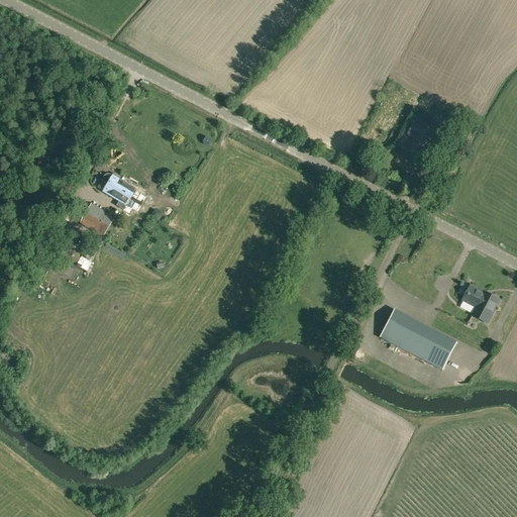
[(421,156),(431,135),(412,125),(407,134),(414,138),(409,149),(421,156)]
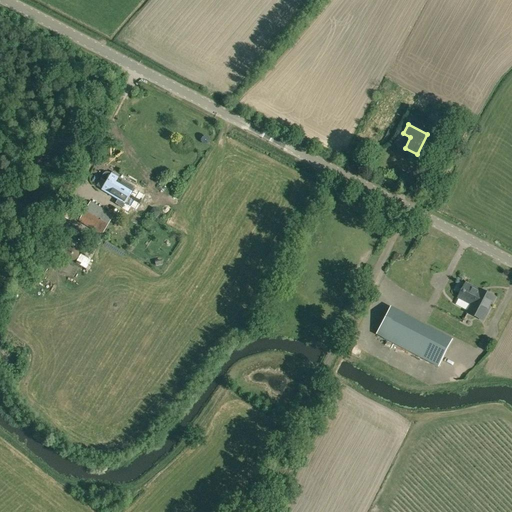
[(117,178),(119,176),(113,172),(112,174),(111,174),(109,173),(107,173),(105,173),(103,175),(100,179),(106,182),(102,189),(113,196),(117,188),(113,186),(118,178),(117,178)]
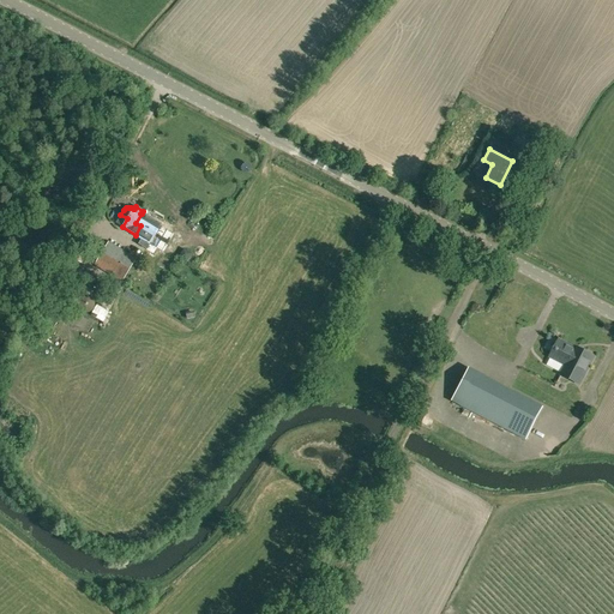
[(161,226),(142,214),(136,223),(140,226),(136,235),(142,239),(138,246),(146,251),(149,247),(150,247),(151,246),(154,247),(160,238),(155,235),(161,226)]
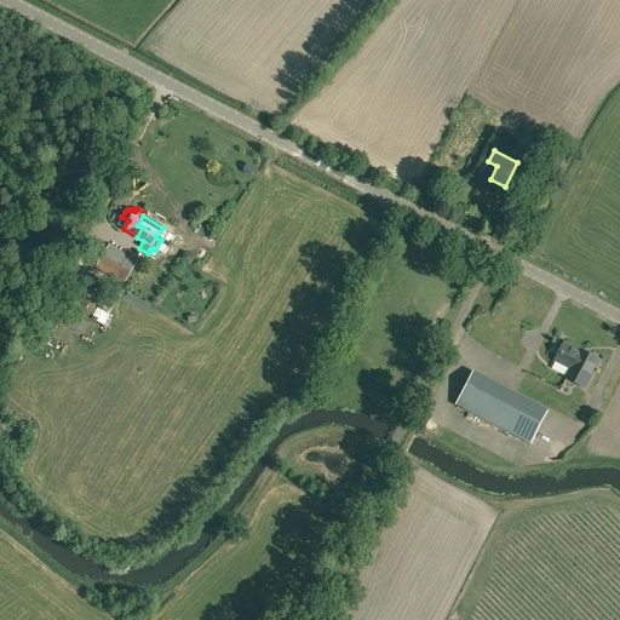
[(84,242),(95,223),(85,217),(74,237),(84,242)]
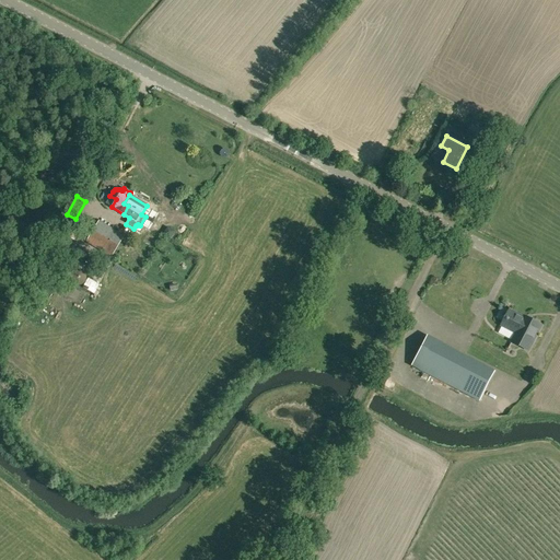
[(111,257),(124,236),(98,221),(85,242),(111,257)]
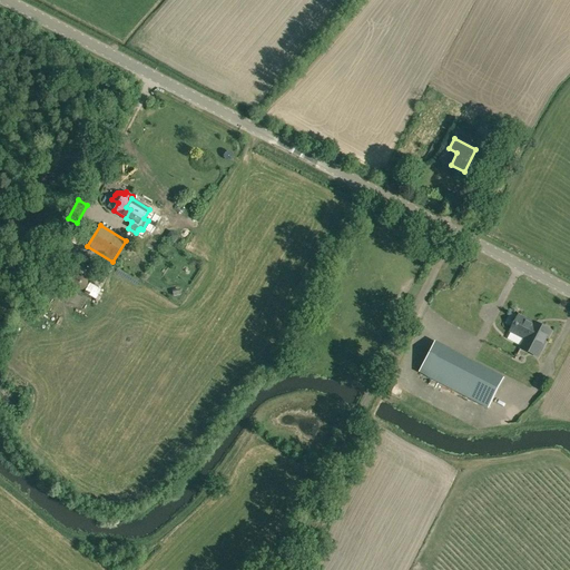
[(170,232),(166,238),(173,243),(177,236),(170,232)]
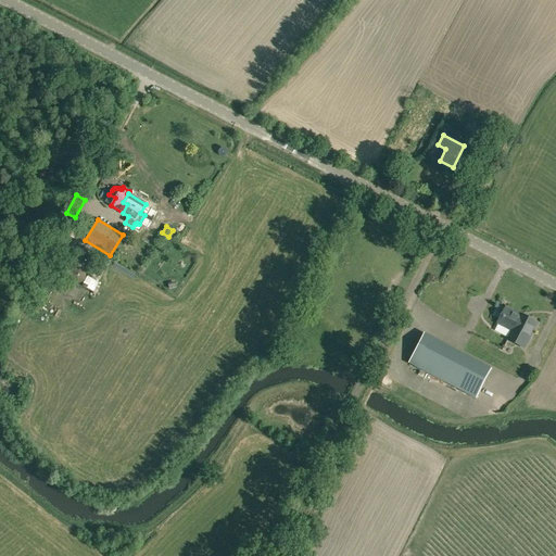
[(71,247),(62,241),(60,240),(52,256),(63,262),(71,247)]
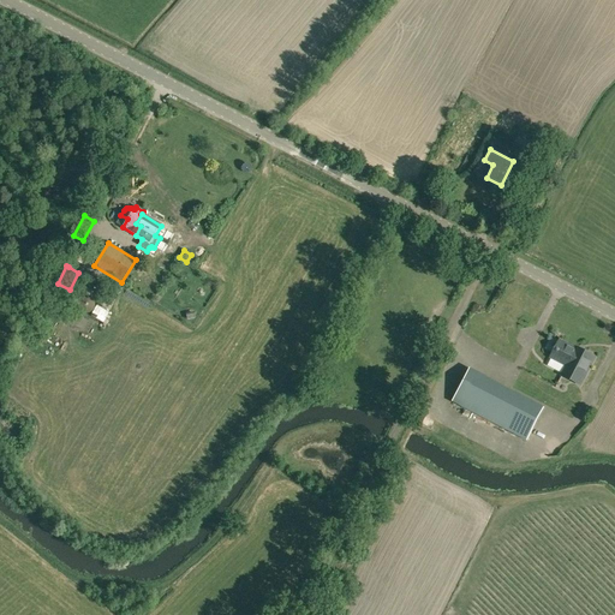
[(109,304),(117,292),(97,281),(94,290),(100,293),(97,297),(109,304)]
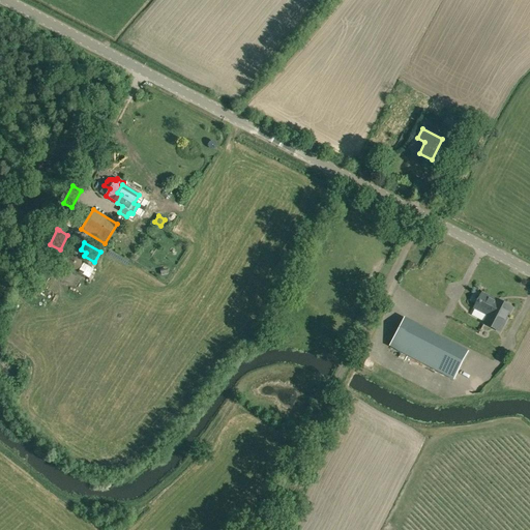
[(496,300),(482,293),(474,308),(490,317),(495,306),(496,307),(499,301),(497,299),(496,300)]
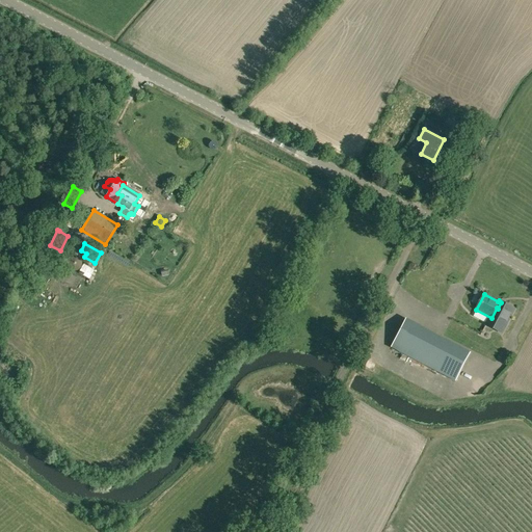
[(497,308),(491,318),(486,326),(502,335),(506,326),(515,310),(512,308),(512,306),(510,304),(507,306),(501,302),(498,309),(497,308)]
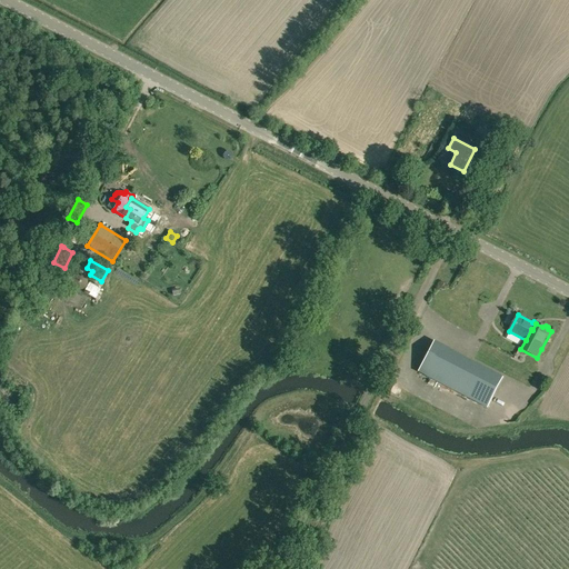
[(488,407),(500,381),(493,378),(498,371),(433,338),(417,370),(488,407)]
